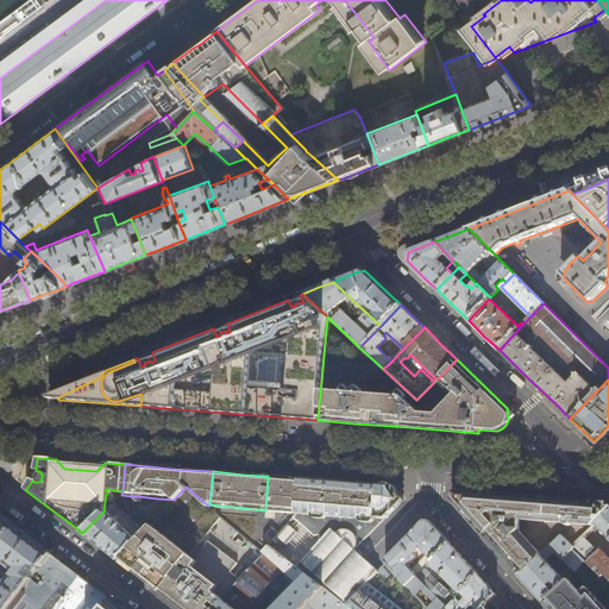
[(396,498),(391,493),(391,489),(380,488),(380,485),(343,482),(268,476),(265,510),(282,513),(286,513),(297,514),(297,512),(385,519),(387,519),(390,514),(390,507),(396,501),(396,498)]
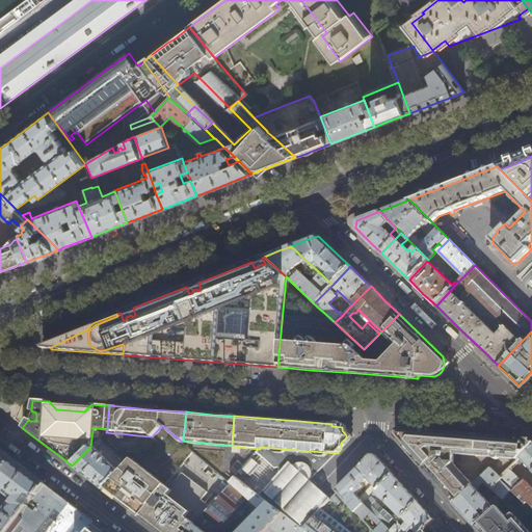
[(349,430),(345,425),(344,425),(331,424),(331,426),(342,427),(342,430),(346,435),(346,437),(341,443),(341,449),(353,436),(349,430)]
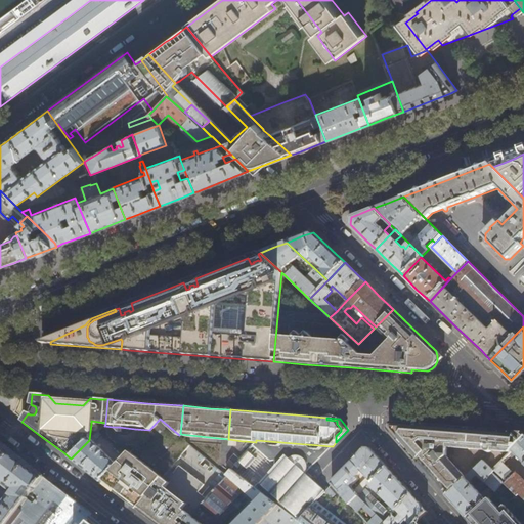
[(179,435),(160,419),(149,430),(143,436),(130,451),(164,477),(169,470),(190,443),(179,435)]
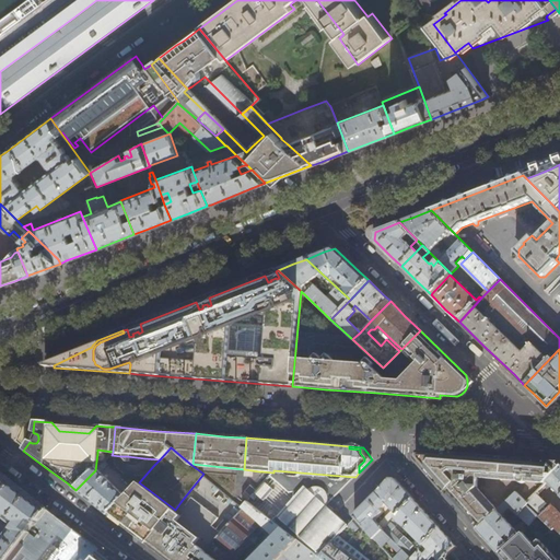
[(547,482),(559,469),(559,464),(558,463),(525,459),(477,456),(446,454),(420,452),(419,453),(418,454),(416,456),(416,458),(416,461),(444,492),(478,529),(498,511),(478,488),(479,477),(547,482)]
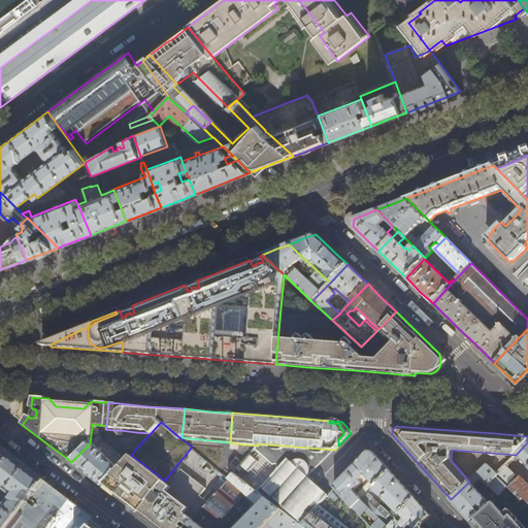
[(102,486),(126,461),(123,458),(116,465),(93,446),(100,438),(97,436),(90,443),(71,462),(87,474),(102,486)]
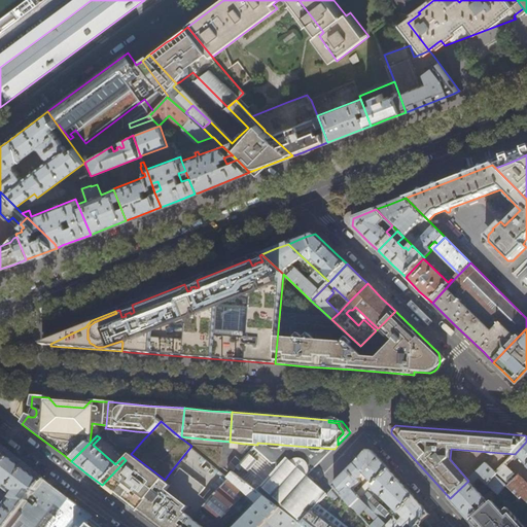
[(526,442),(515,454),(526,464),(526,442)]
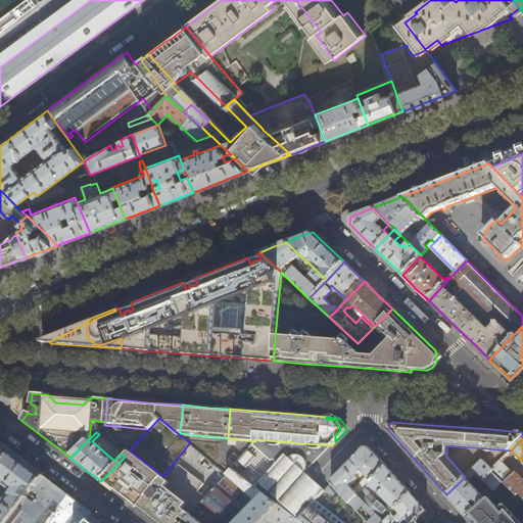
[(304,472),(331,445),(255,439),(255,441),(252,444),(271,461),(274,461),(275,464),(276,464),(256,487),(278,504),(296,518),(325,491),(325,490),(304,472)]
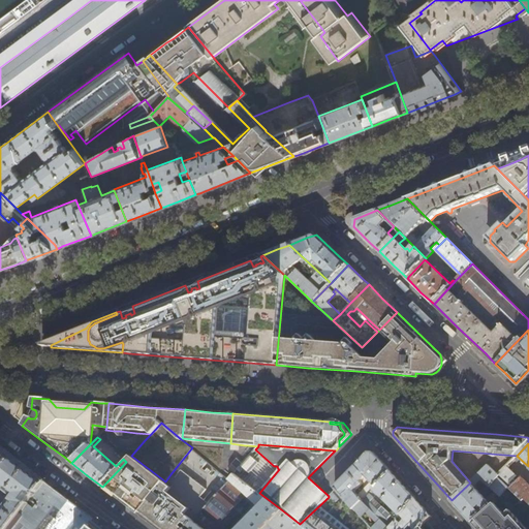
[(0,528),(7,528),(45,481),(17,459),(0,446),(0,528)]
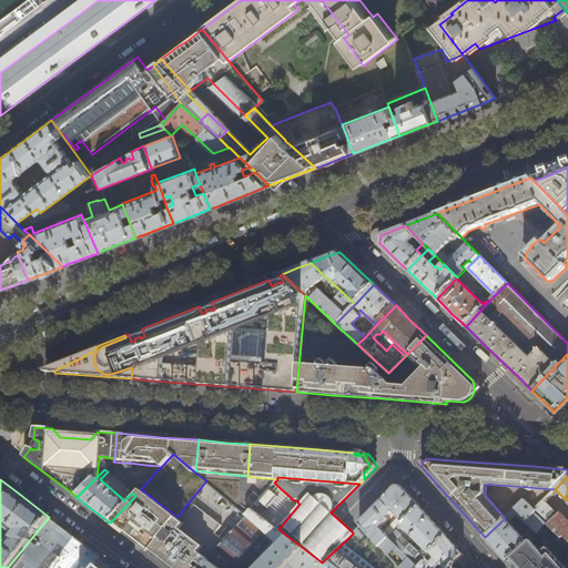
[(361,524),(381,545),(419,506),(402,486),(396,486),(361,524)]
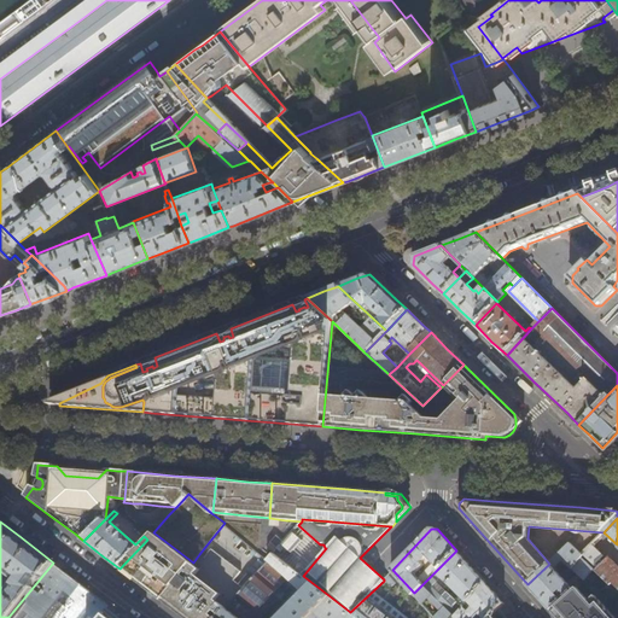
[(193,563),(153,532),(147,540),(120,569),(141,586),(162,601),(193,563)]
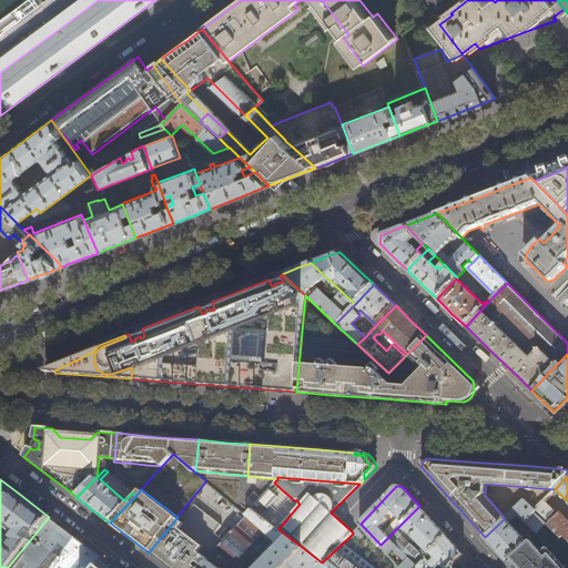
[(261,497),(255,492),(250,497),(255,503),(261,497)]
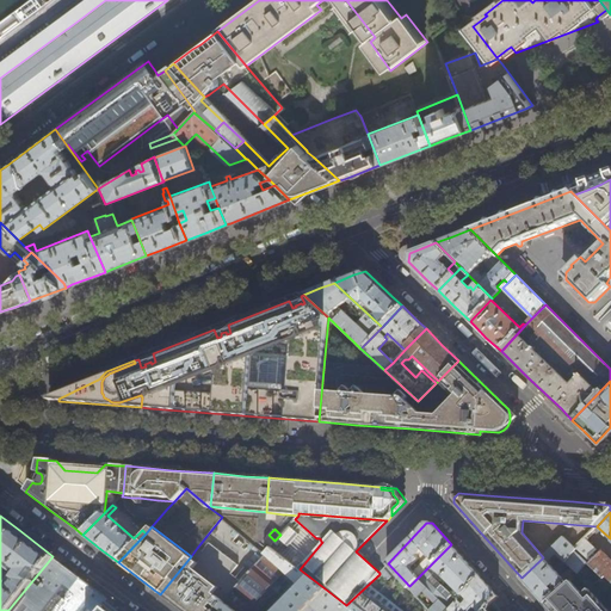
[(573,550),(575,549),(563,538),(543,557),(522,578),(547,605),(572,581),(588,565),(573,550)]
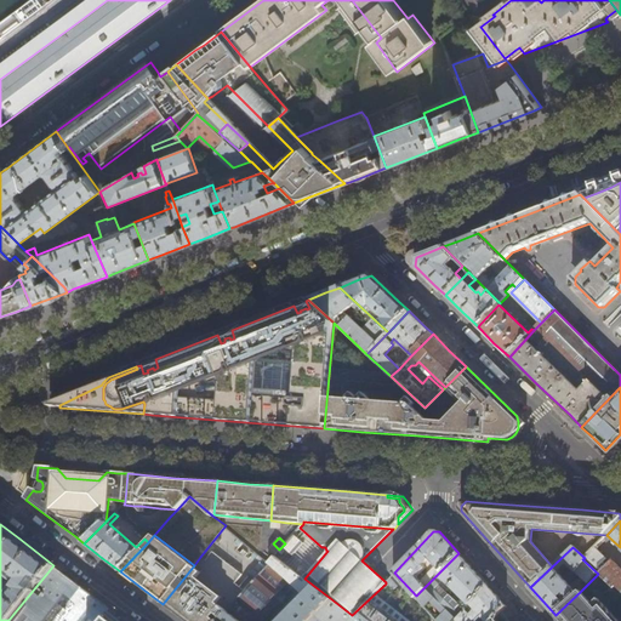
[(620,569),(611,560),(609,562),(594,547),(585,558),(600,571),(598,574),(620,594),(620,593),(620,569)]
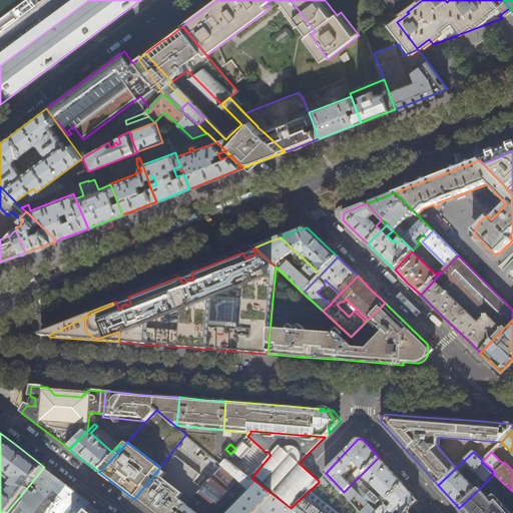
[(375,512),(385,503),(390,497),(403,484),(391,471),(379,457),(344,492),(362,512),(375,512)]
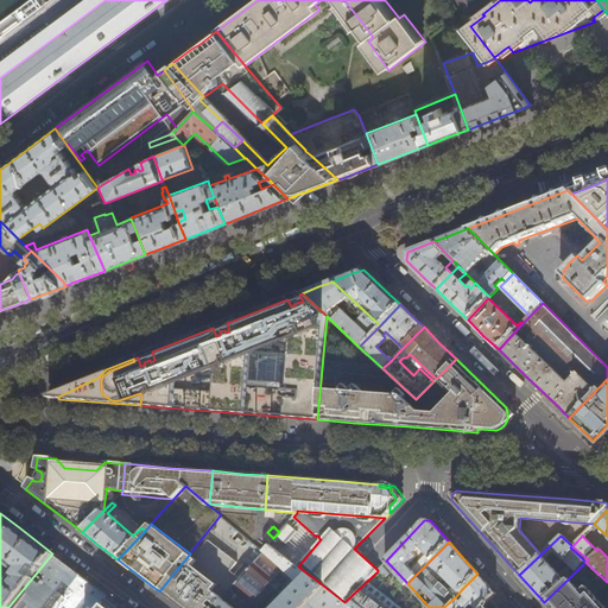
[(298,567),(268,544),(213,607),(301,607),(323,586),(298,567)]
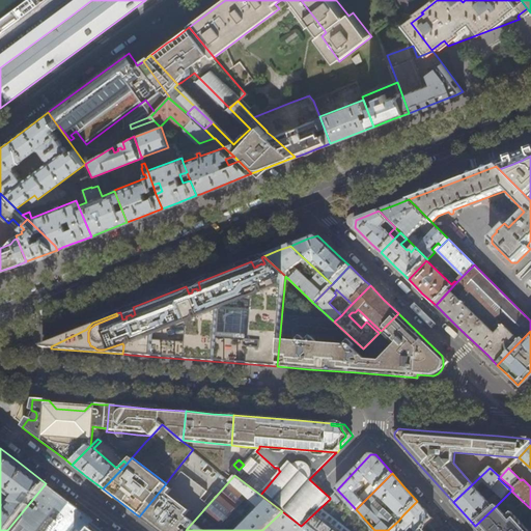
[(186,530),(208,505),(171,476),(166,483),(139,516),(157,530),(158,530),(186,530)]
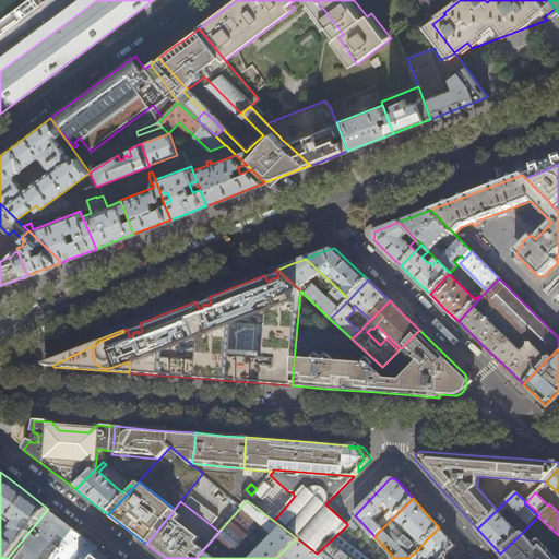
[(94,558),(102,550),(78,532),(48,509),(8,558),(94,558)]
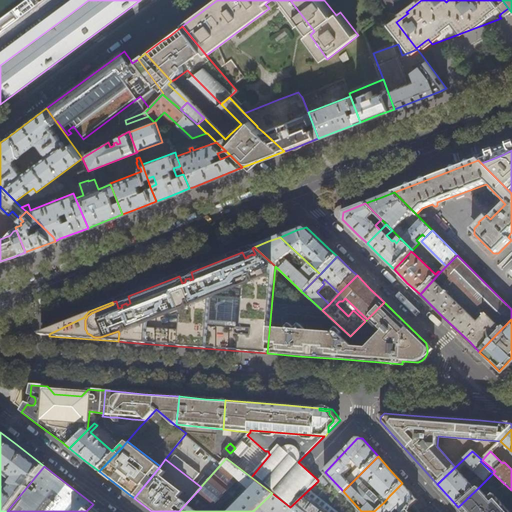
[(361,511),(343,491),(325,472),(318,480),(318,481),(290,507),(296,511),(361,511)]
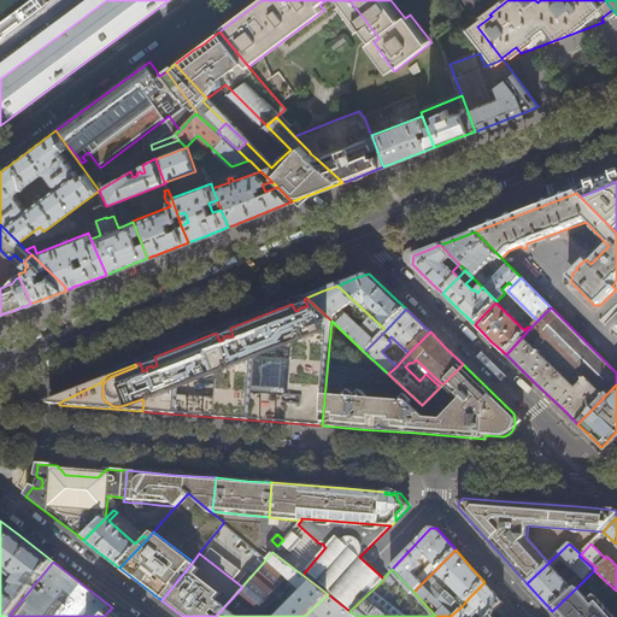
[(489,616),(498,607),(503,603),(494,592),(485,582),(469,598),(474,604),(468,610),(463,605),(451,616),(489,616)]
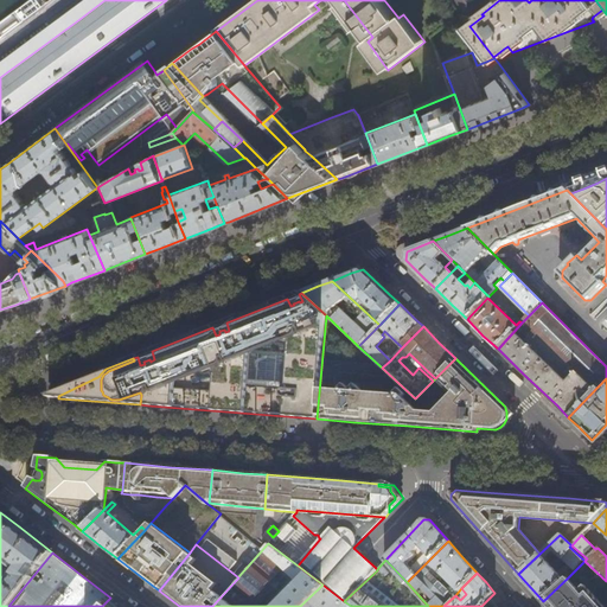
[(606,606),(595,595),(586,585),(580,590),(568,577),(543,601),(547,606),(606,606)]
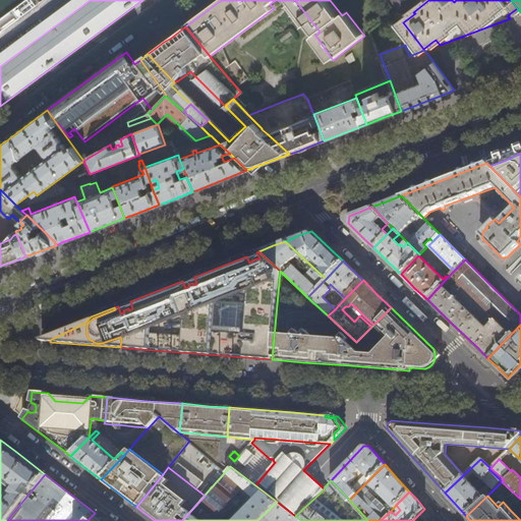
[(301,520),(295,516),(277,502),(257,520),(301,520)]
